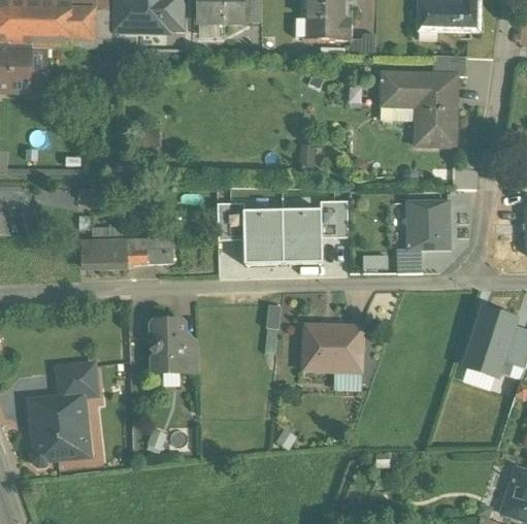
[(0,50),(44,50),(47,50),(112,50),(112,31),(112,0),(0,0),(0,50)]
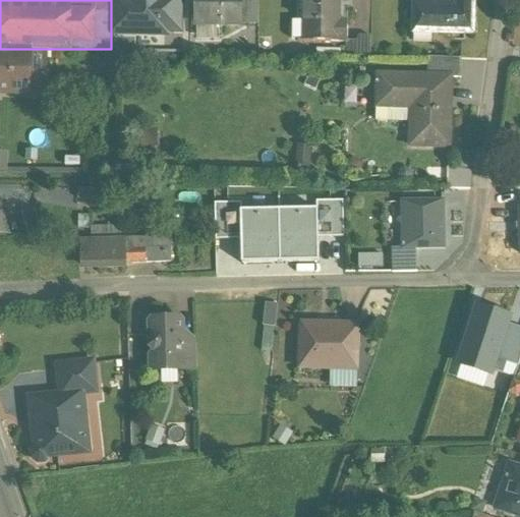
[(111,0),(111,31),(166,31),(165,0),(111,0)]
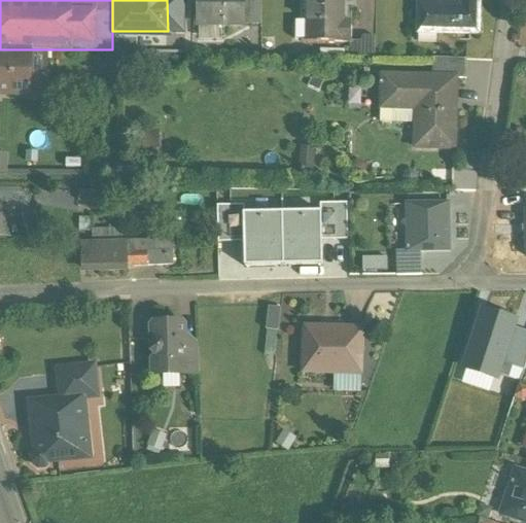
[(167,0),(168,31),(168,32),(183,32),(183,0),(167,0)]
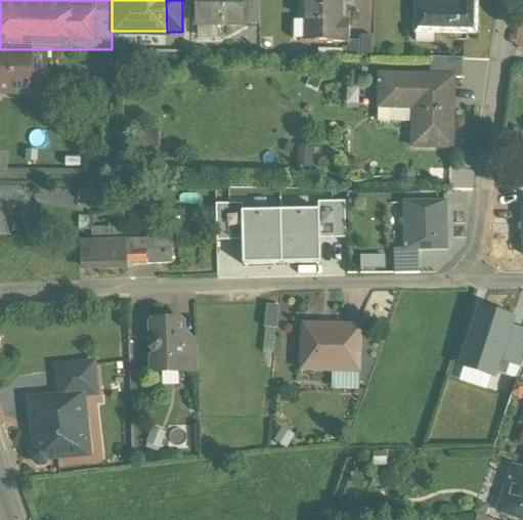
[(195,0),(195,23),(243,23),(242,0),(195,0)]
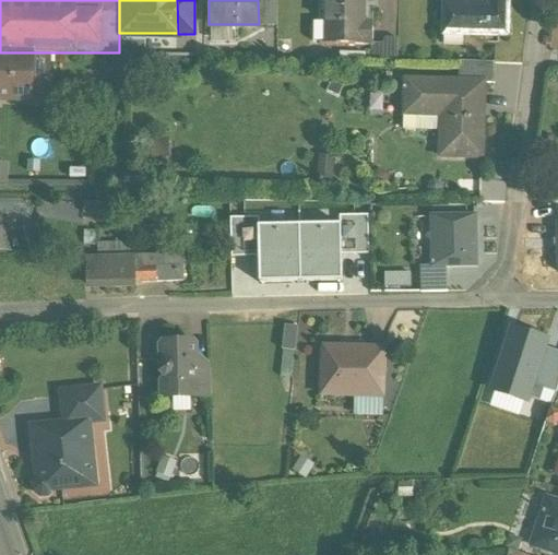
[(327,0),(327,21),(327,44),(371,44),(372,20),(363,20),(361,0),(327,0)]
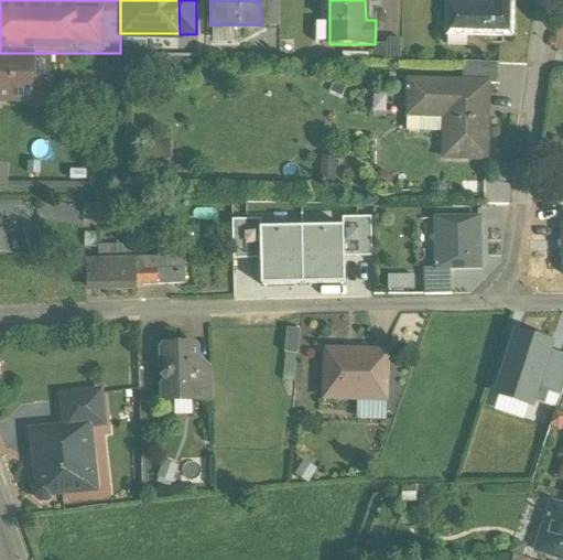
[(493,0),(446,0),(446,27),(467,27),(467,34),(513,34),(512,0),(493,0)]
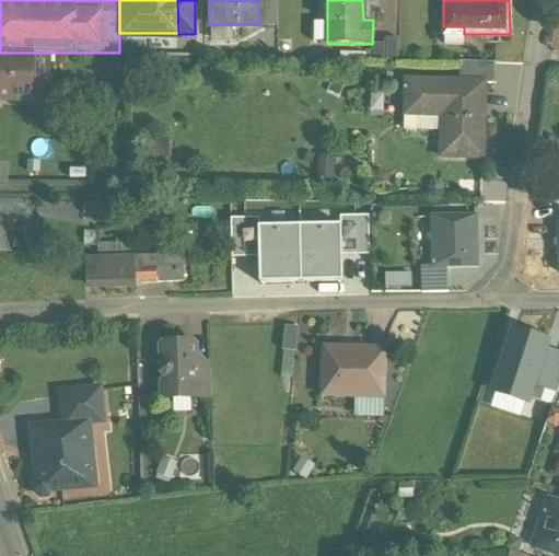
[(327,21),(314,21),(314,41),(321,41),(321,44),(327,44),(327,21)]
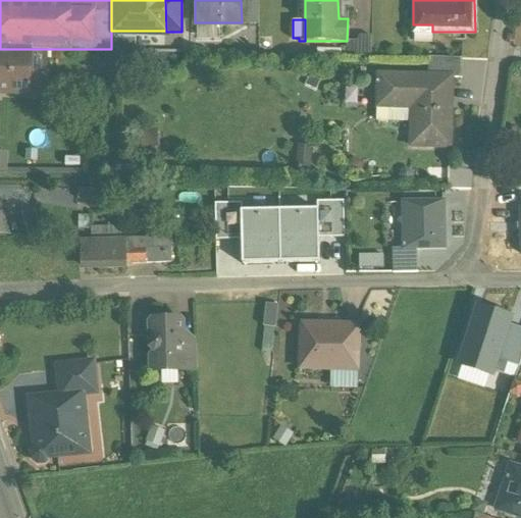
[(44,49),(0,49),(0,91),(43,93),(44,49)]
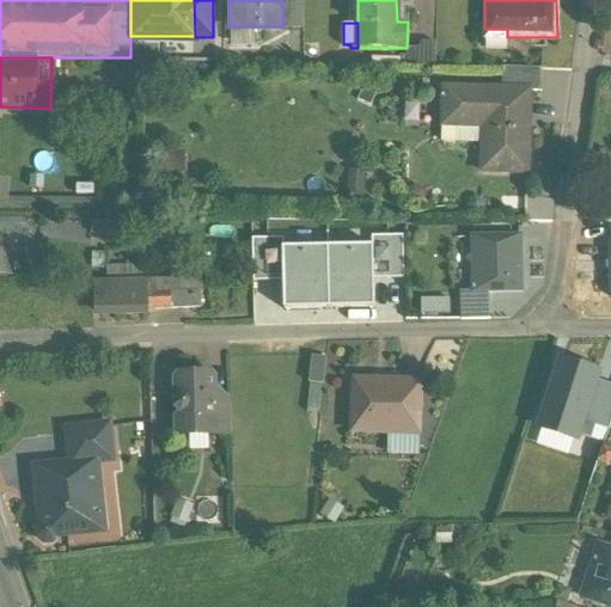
[(541,66),(503,66),(503,87),(527,87),(539,87),(541,66)]
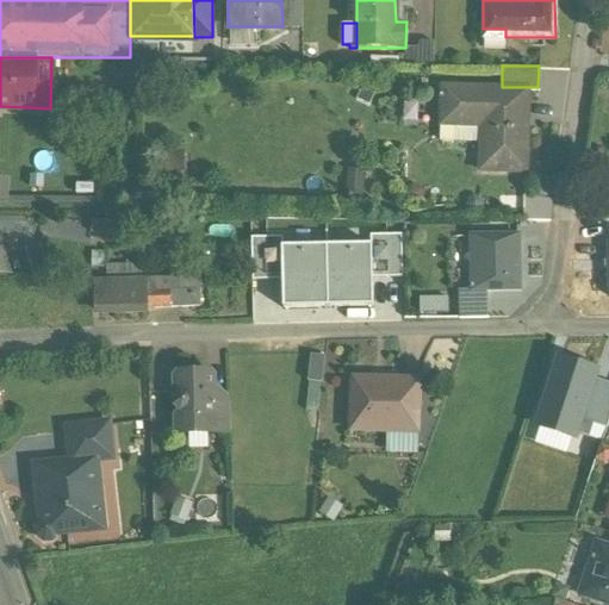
[(502,87),(442,86),(441,118),(480,119),(480,170),(526,170),(526,87),(502,87)]
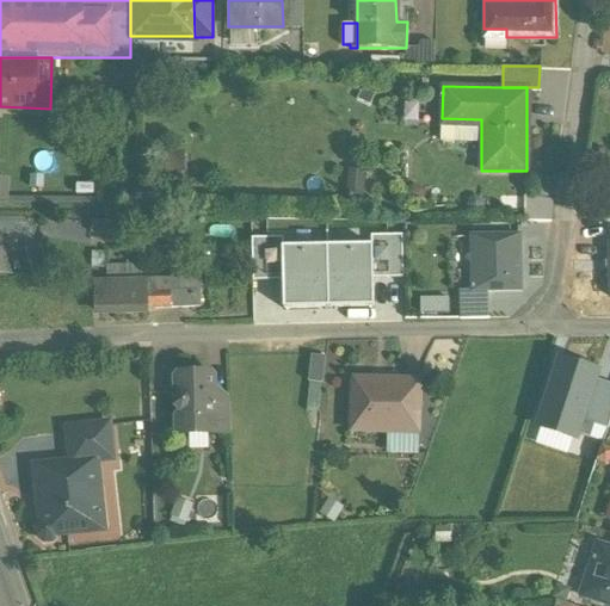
[(525,195),(501,195),(501,208),(525,208),(525,195)]
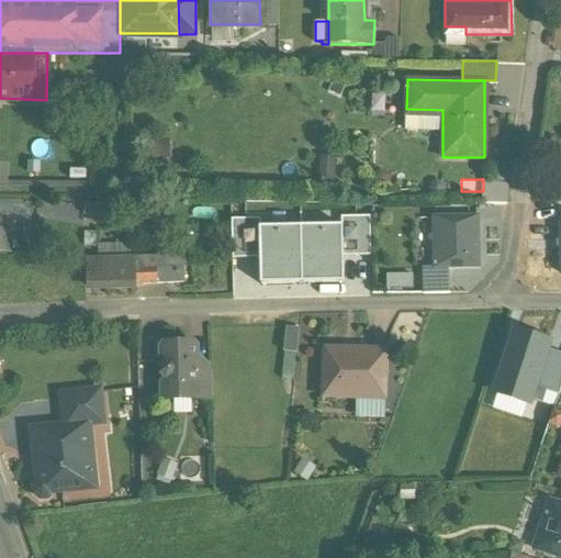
[(340,220),(341,253),(370,252),(369,212),(340,213),(340,220)]
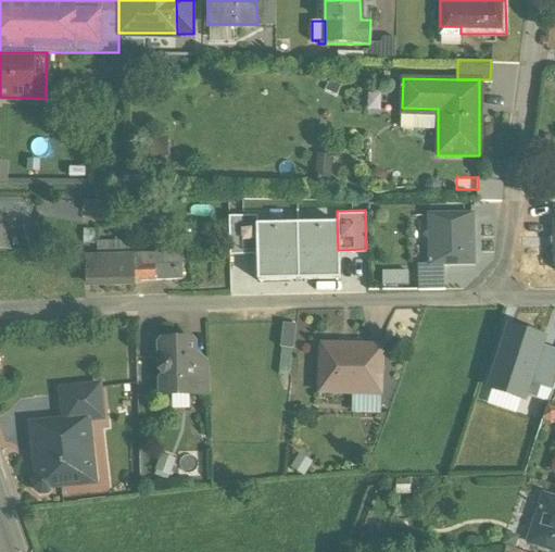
[(228,250),(256,249),(255,220),(255,213),(227,214),(228,250)]
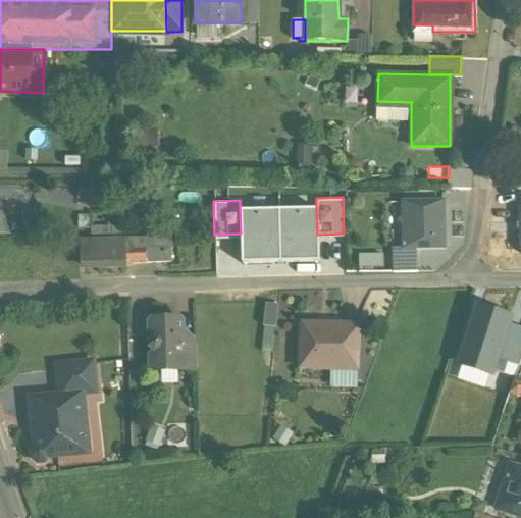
[(443,245),(441,201),(403,202),(404,245),(414,245),(443,245)]
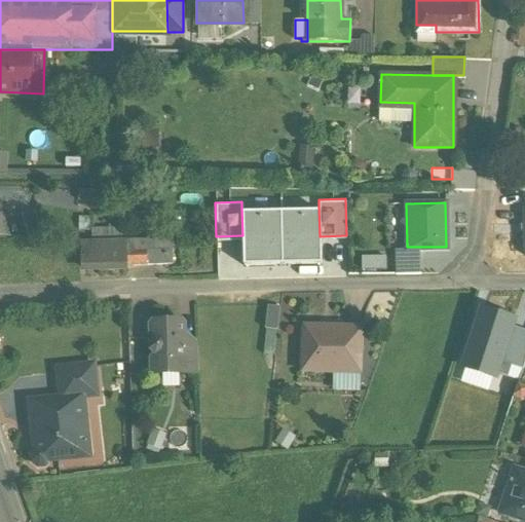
[(282,261),(321,259),(320,236),(319,206),(280,207),(282,261)]
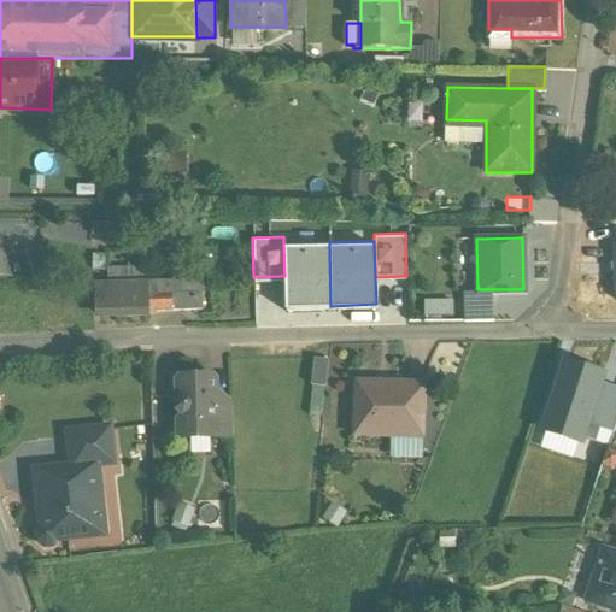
[(286,307),(330,306),(329,242),(283,243),(285,276),(286,307)]
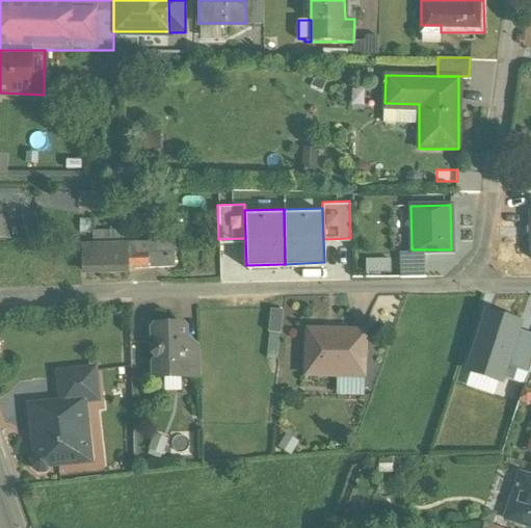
[(35,213),(21,216),(27,241),(43,241),(35,213)]
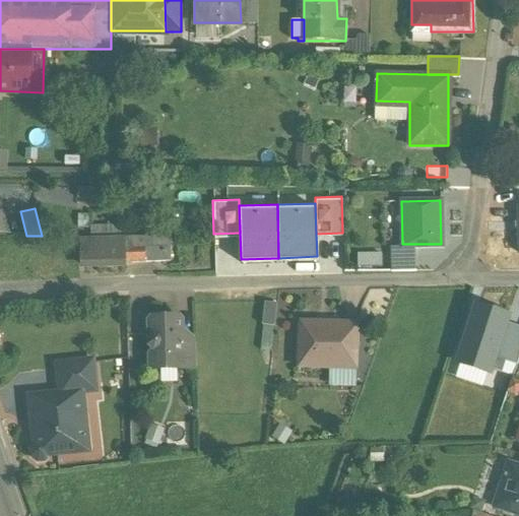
[(125,236),(79,237),(79,261),(145,260),(144,246),(125,247),(125,236)]
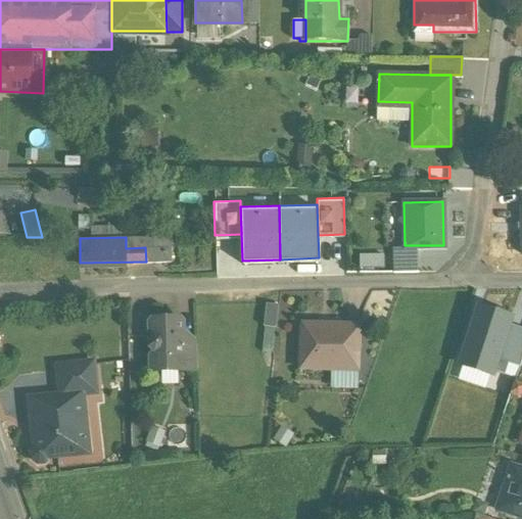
[(416,270),(415,245),(405,245),(393,246),(393,271),(416,270)]
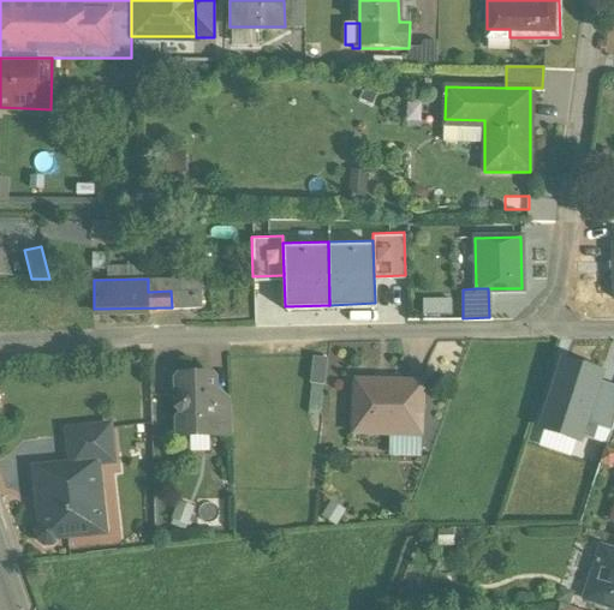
[(327,357),(311,354),(308,383),(322,384),(327,357)]
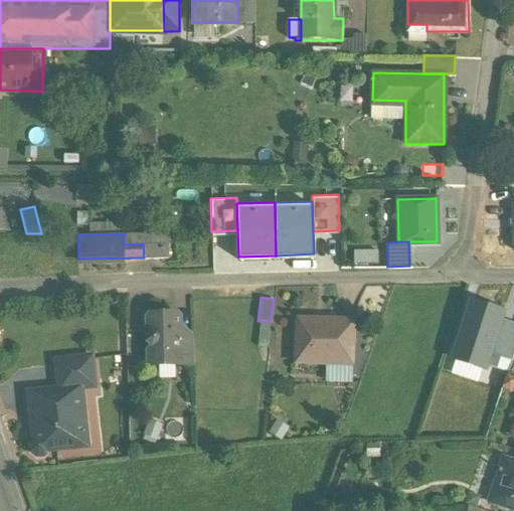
[(454,358),(485,367),(486,364),(500,318),(502,312),(471,303),(454,358)]
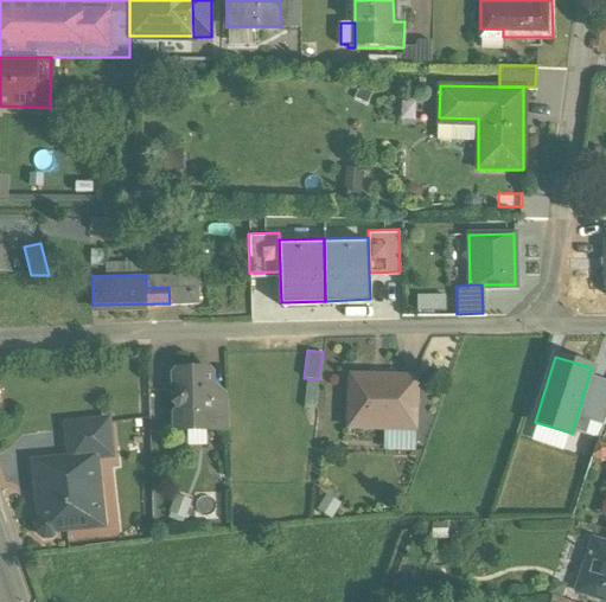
[(212,369),(177,370),(177,383),(180,386),(174,392),(174,401),(182,407),(178,410),(178,427),(214,426),(214,396),(212,369)]
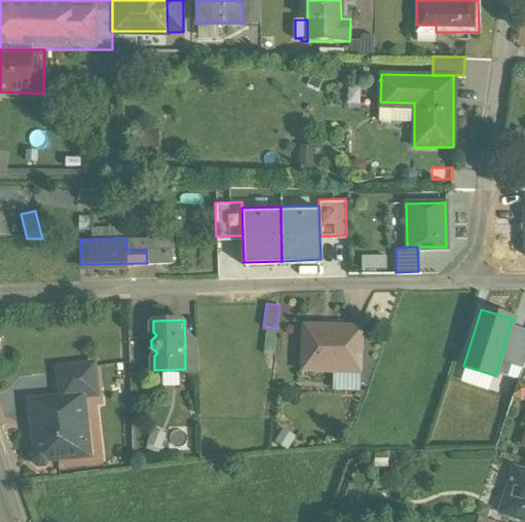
[(362,326),(303,324),(301,370),(361,372),(362,326)]
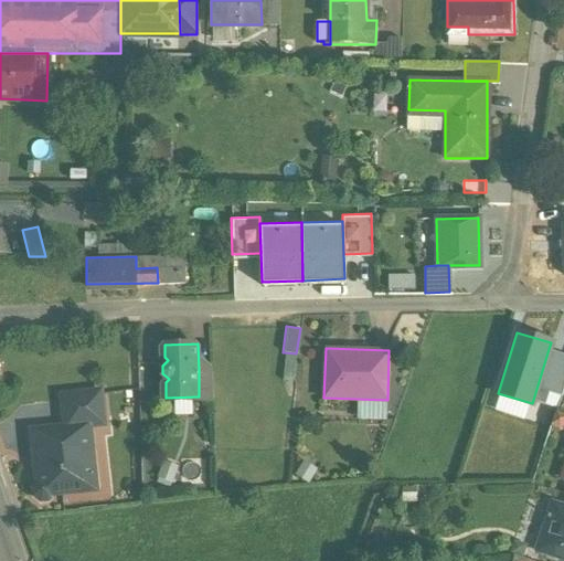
[(563,353),(549,349),(533,400),(544,403),(547,390),(561,394),(563,384),(563,353)]
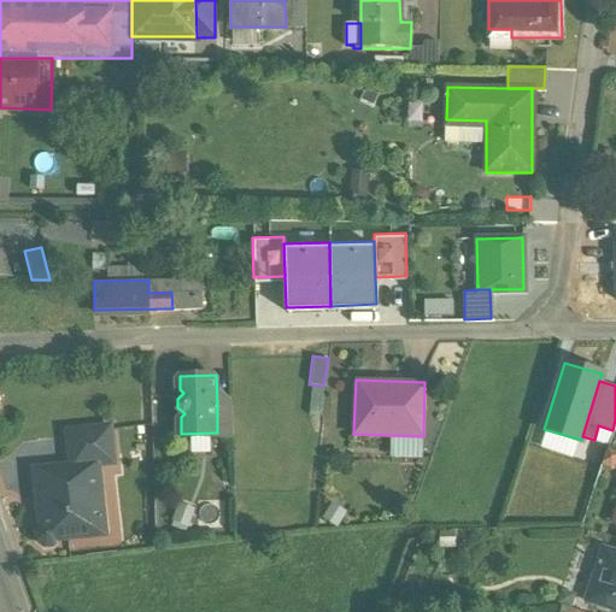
[(232,402),(217,402),(217,433),(232,433),(232,402)]
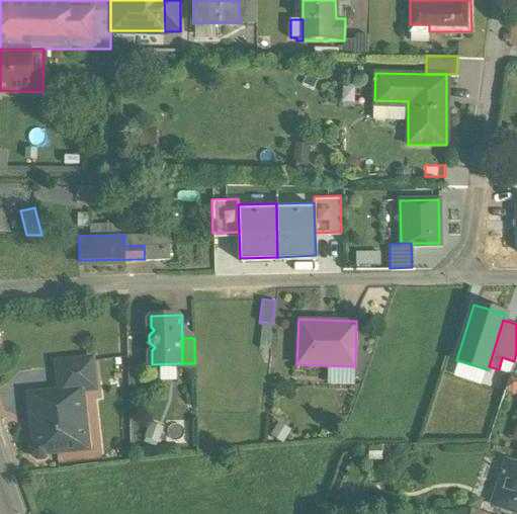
[(92,356),(56,360),(59,390),(81,387),(82,389),(95,387),(92,356)]
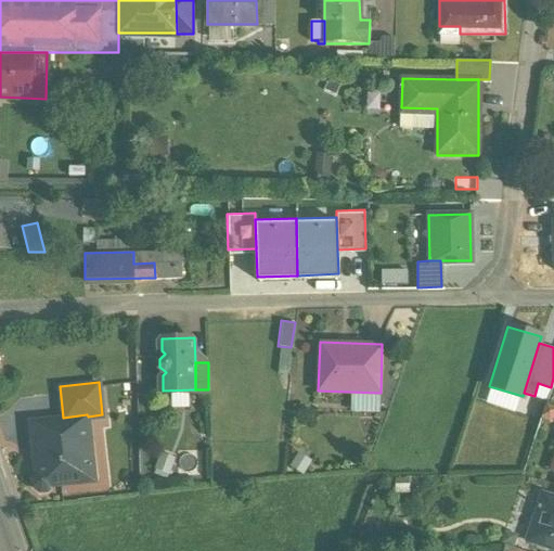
[(553,406),(545,404),(542,415),(549,418),(553,414),(553,406)]
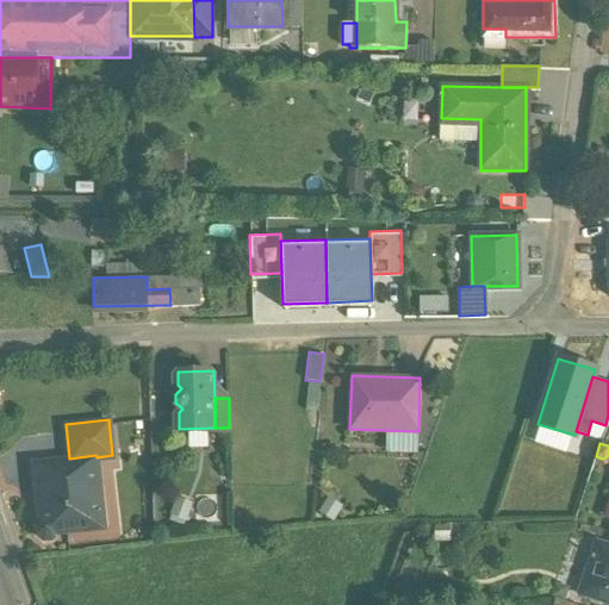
[(69,459),(33,462),(39,519),(36,524),(37,532),(43,537),(51,536),(56,531),(104,525),(97,457),(95,455),(69,459)]
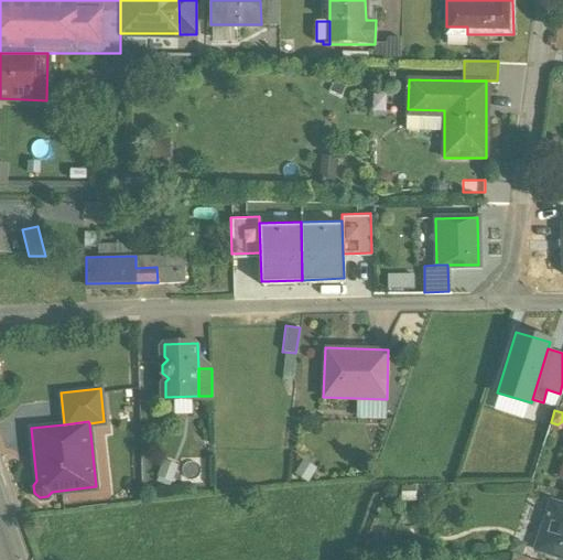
[(562,505),(552,503),(549,514),(547,514),(547,516),(548,517),(537,548),(562,557),(562,505)]
